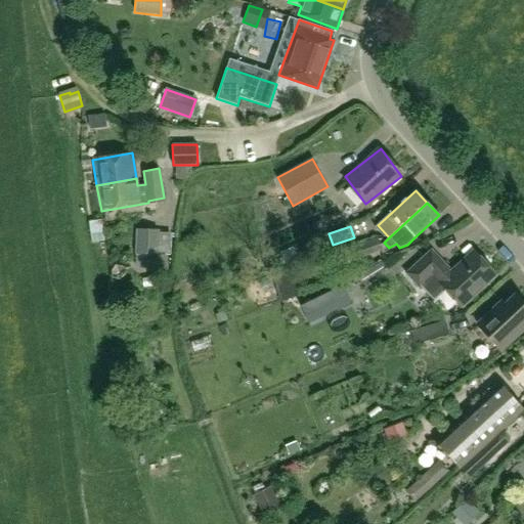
[(157,263),(158,228),(136,228),(136,262),(157,263)]
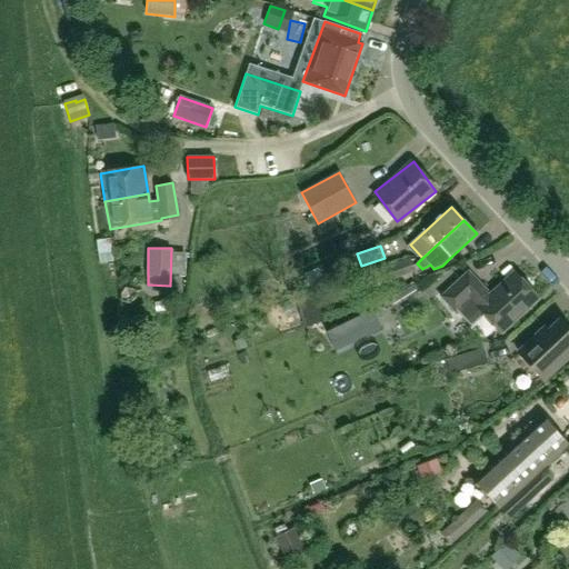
[(376,287),(418,270),(412,259),(371,276),(376,287)]
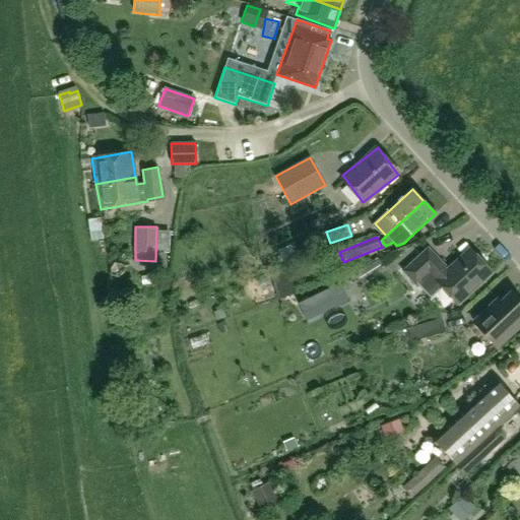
[(457,304),(491,272),(469,249),(446,270),(427,249),(402,270),(414,283),(428,272),(457,304)]
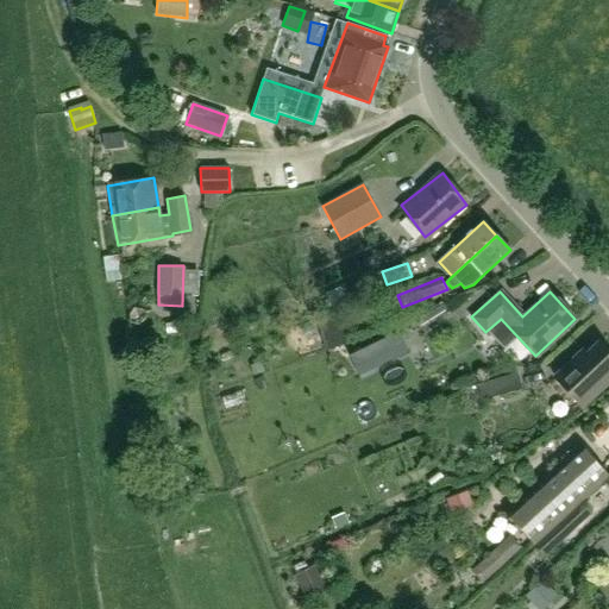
[(416,320),(421,327),(450,309),(445,302),(416,320)]
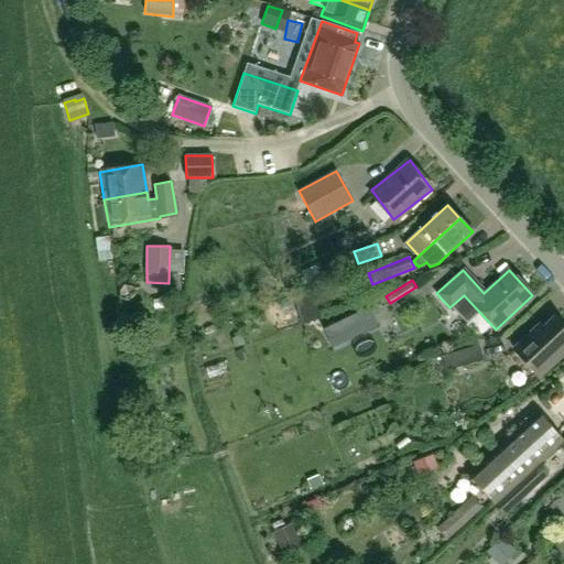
[(369,307),(336,323),(345,342),(378,326),(369,307)]
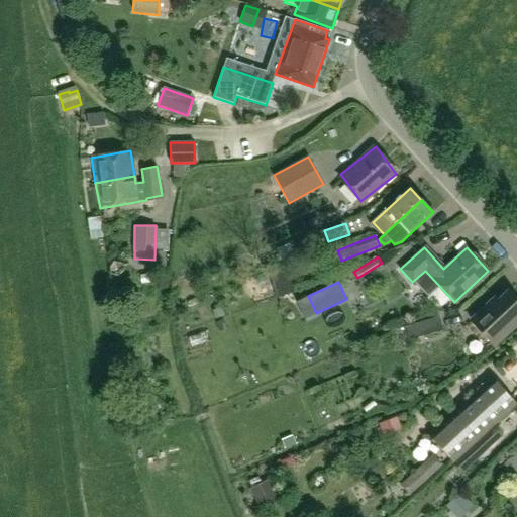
[(494,345),(516,323),(516,301),(507,291),(497,301),(494,298),(470,320),(494,345)]
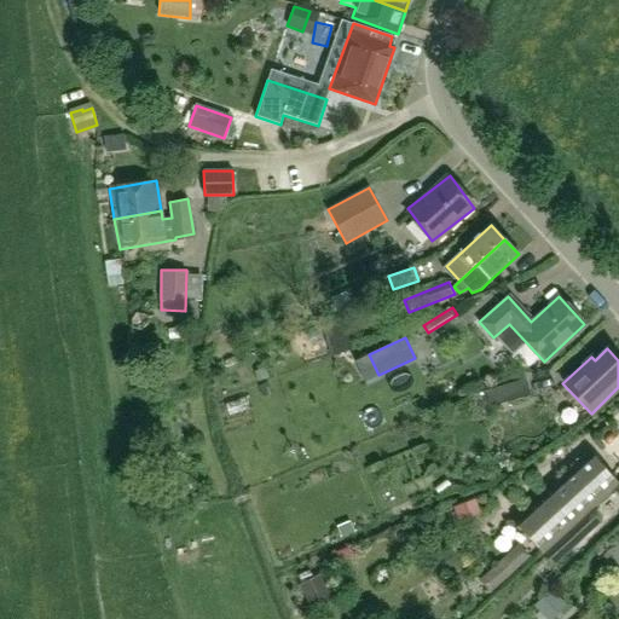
[(526,380),(486,391),(491,408),(530,397),(526,380)]
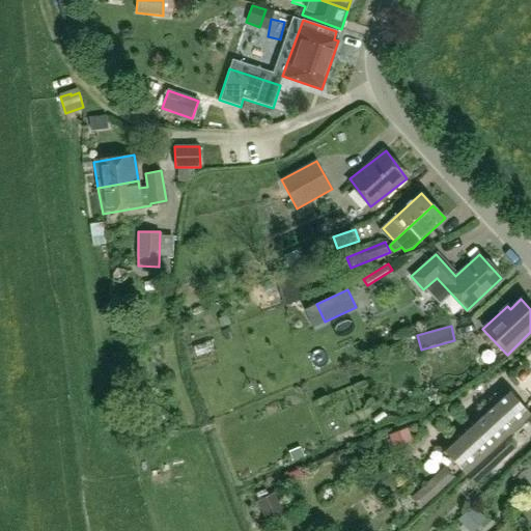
[(467,474),(530,415),(530,414),(508,390),(444,448),(467,474)]
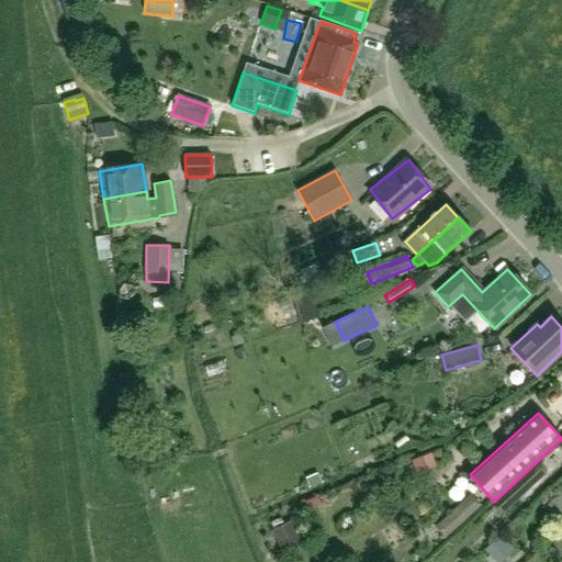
[(430,453),(411,461),(416,474),(436,467),(430,453)]
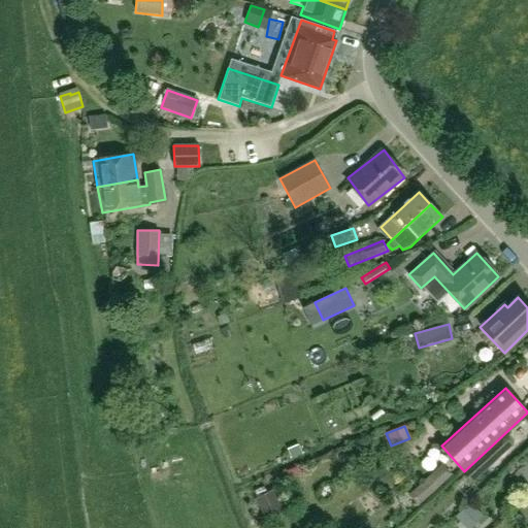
[(471,482),(512,444),(504,436),(464,473),(471,482)]
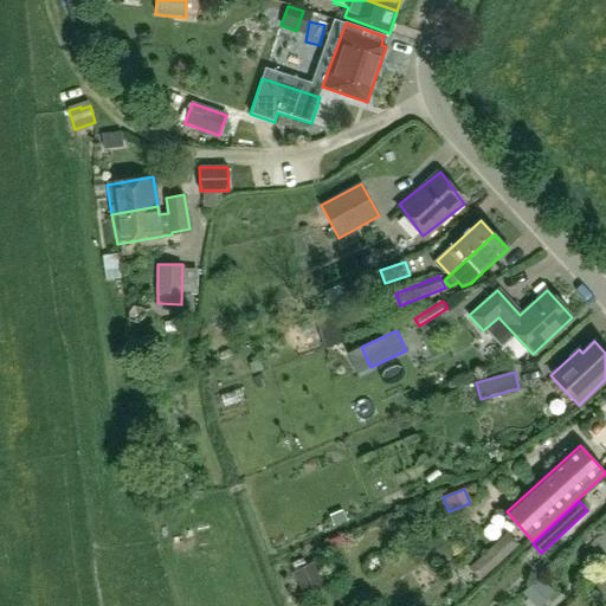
[(341,510),(329,516),(334,528),(347,522),(341,510)]
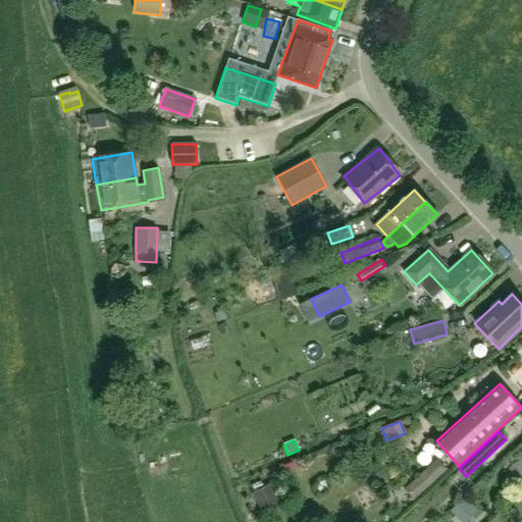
[(447,469),(436,458),(403,489),(413,501),(447,469)]
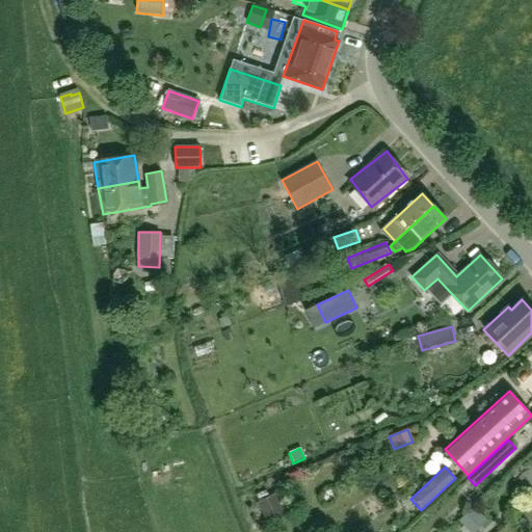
[(297,472),(287,476),(290,483),(300,479),(297,472)]
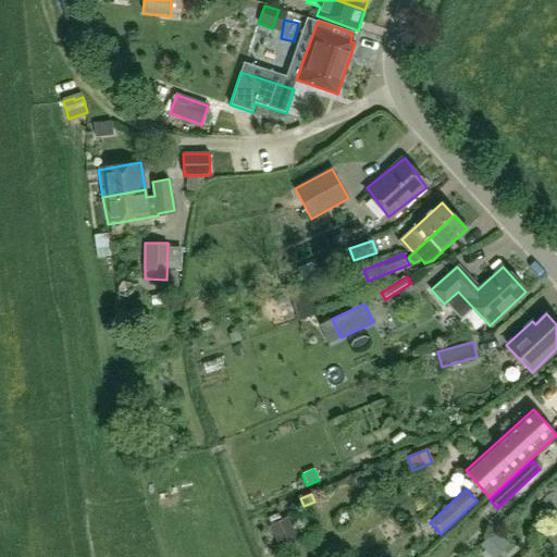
[(289,517),(269,528),(280,549),(300,539),(289,517)]
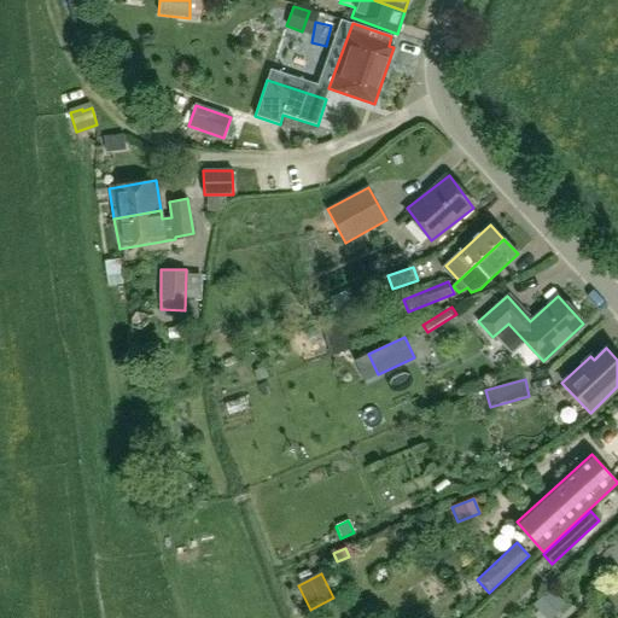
[(601,576),(595,590),(610,596),(616,582),(601,576)]
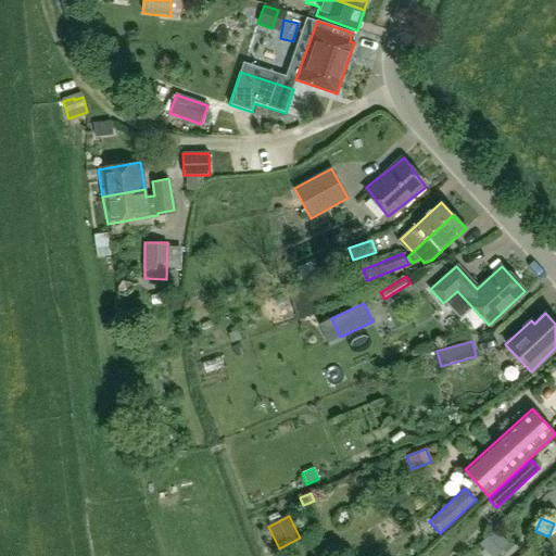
[(496,555),(507,545),(494,531),(480,544),(491,555),(496,555)]
